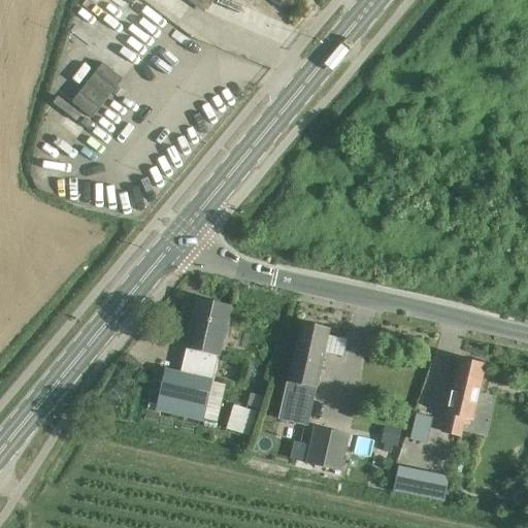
[(143,0),(130,0),(143,17),(152,10),(143,0)]
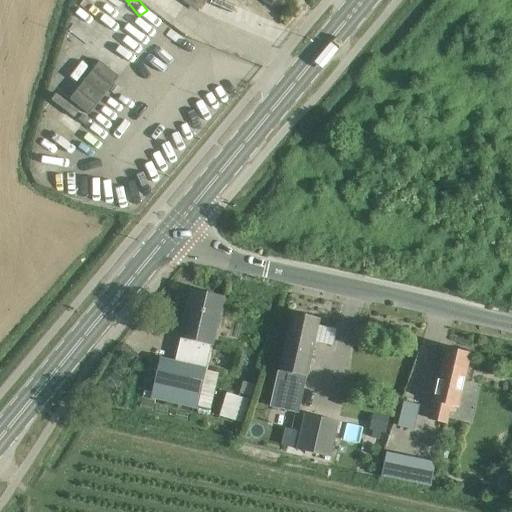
[(82,138),(126,76),(100,57),(70,99),(77,104),(63,124),(82,138)]
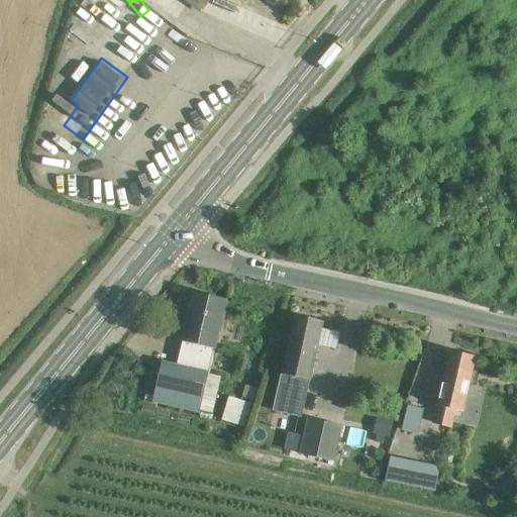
[(194,292),(177,366),(161,362),(151,402),(199,412),(208,373),(225,299),(194,292)]
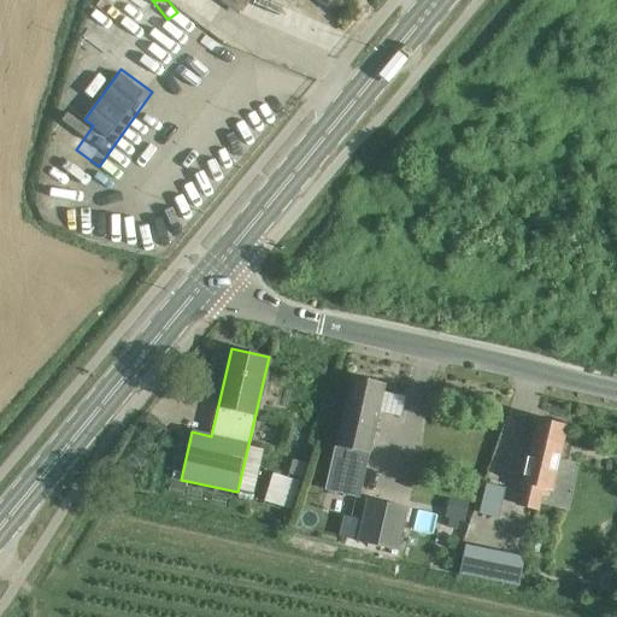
[(352,376),(336,448),(325,492),(359,499),(386,383),(352,376)]
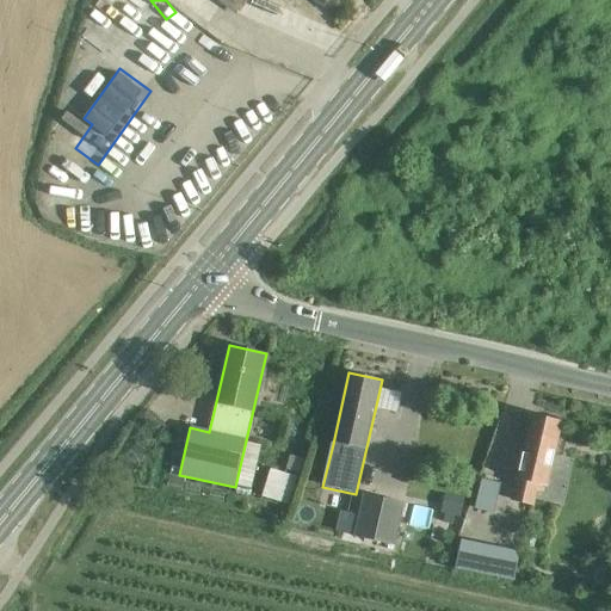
[(541,493),(542,486),(547,487),(561,421),(531,414),(512,500),(513,500),(508,526),(523,530),(528,504),(532,505),(536,492),(541,493)]
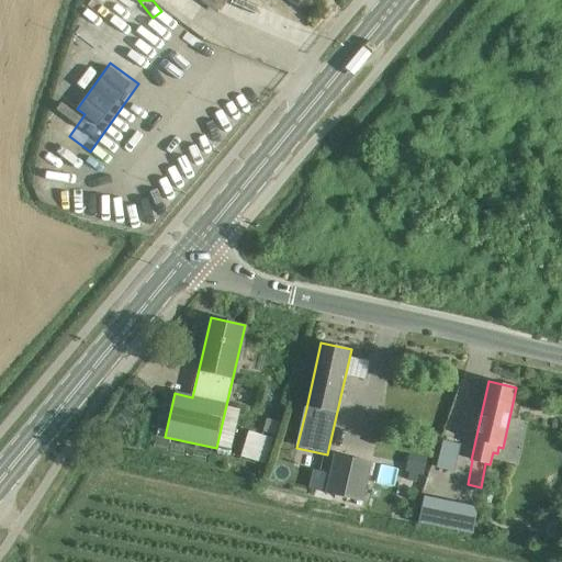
[(254,415),(242,458),(266,464),(279,422),(254,415)]
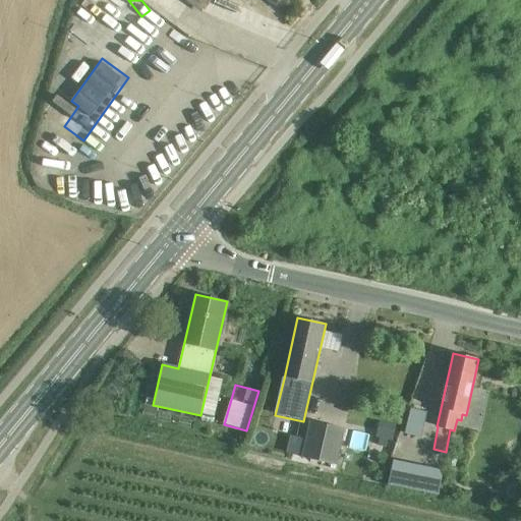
[(410,409),(405,431),(423,437),(429,414),(410,409)]
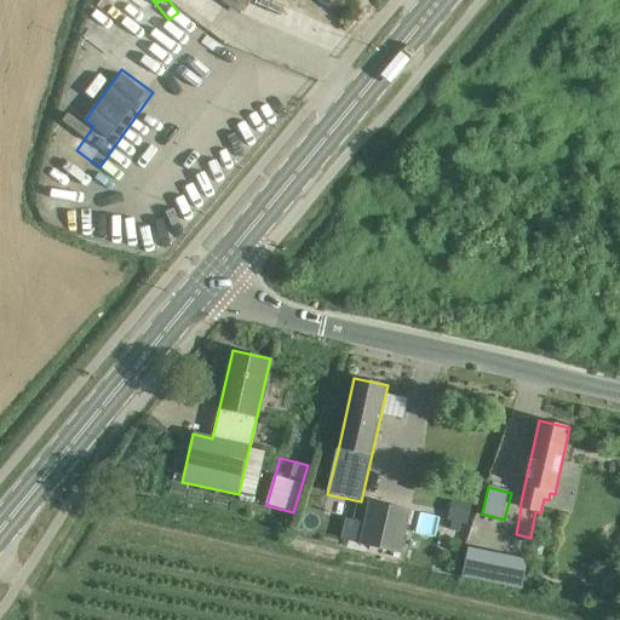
[(471,505),(452,501),(447,521),(468,526),(471,505)]
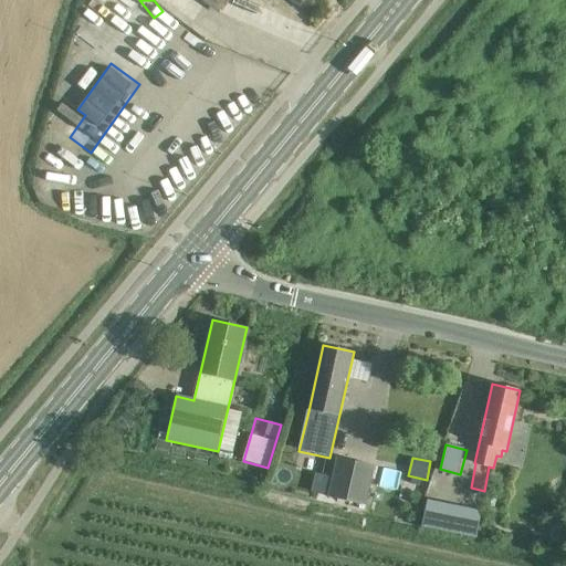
[(337,459),(328,496),(365,505),(374,468),(337,459)]
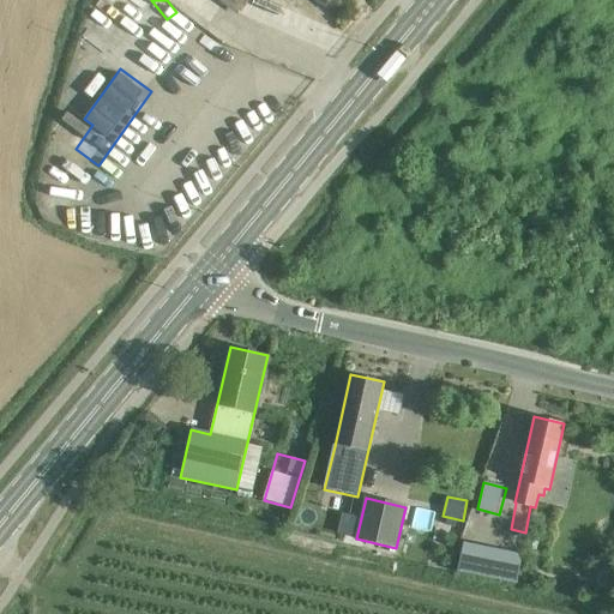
[(498,557),(492,581),(513,585),(519,561),(498,557)]
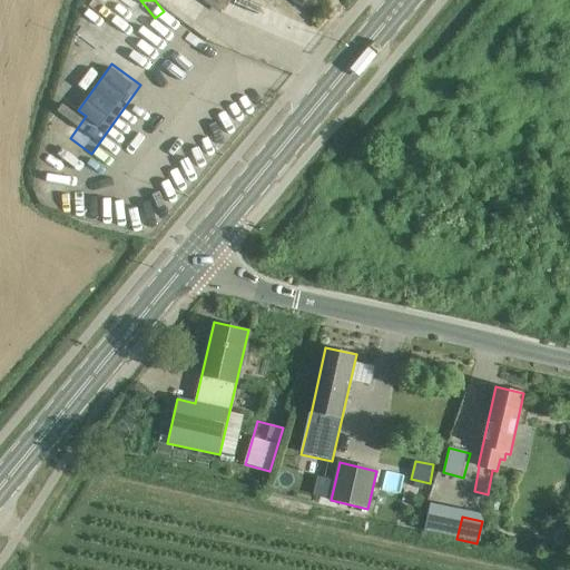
[(444,521),(441,534),(454,538),(458,524),(444,521)]
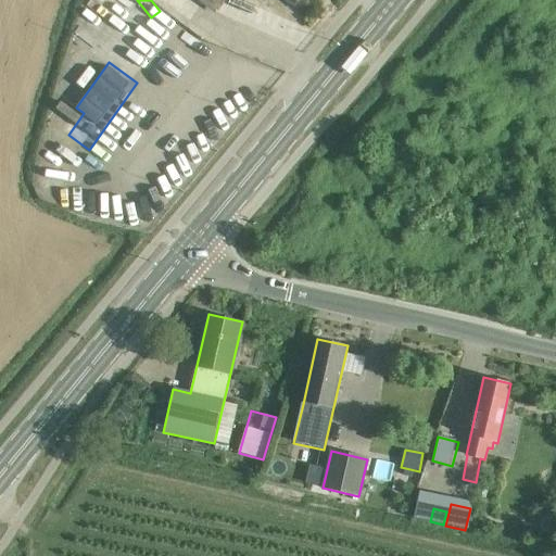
All buildings are outlined.
